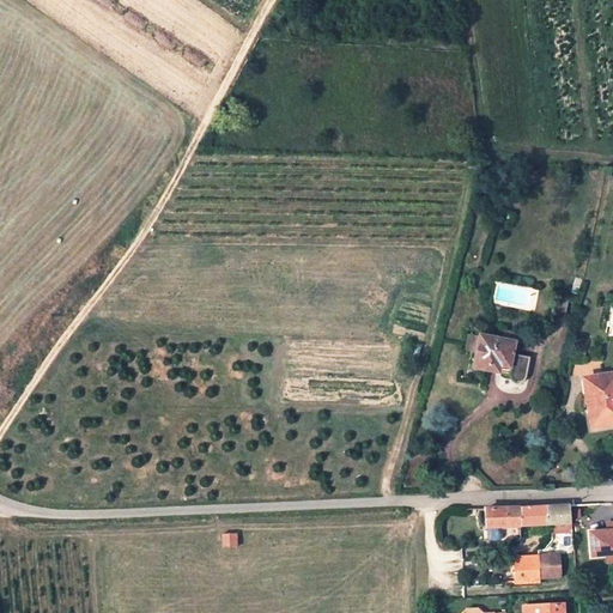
[(574,295),(563,291),(558,310),(569,313),(574,295)]
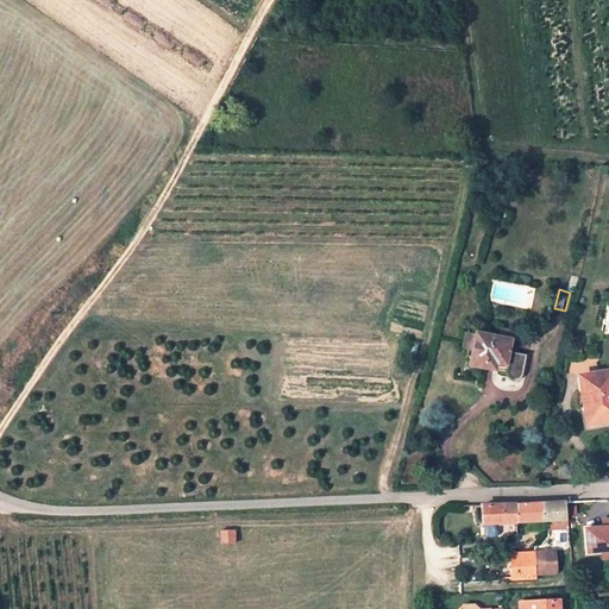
[(37,302),(50,311),(56,297),(44,290),(37,302)]
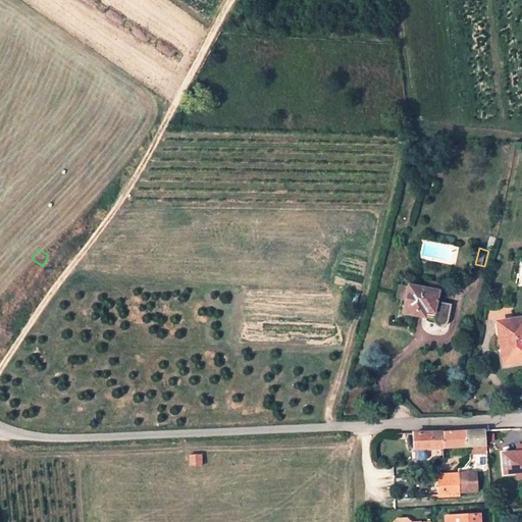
[(436,313),(435,320),(434,325),(440,329),(442,329),(445,329),(446,328),(448,327),(448,325),(449,322),(452,303),(436,300),(437,291),(441,291),(442,281),(430,279),(428,289),(410,286),(410,288),(400,285),(398,297),(409,299),(406,315),(424,318),(425,311),(436,313)]
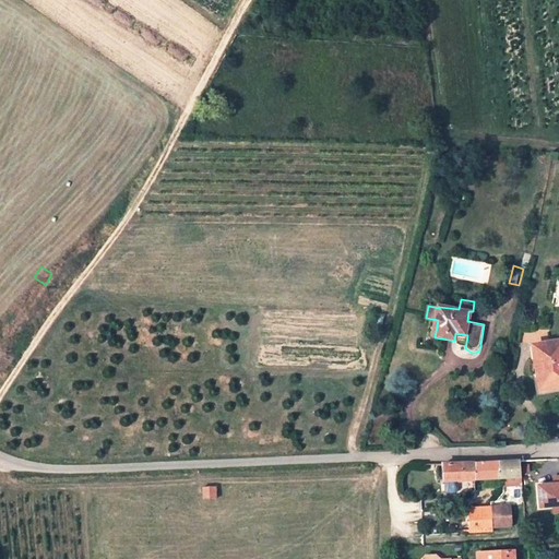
[(455,333),(454,341),(466,343),(467,335),(455,333)]
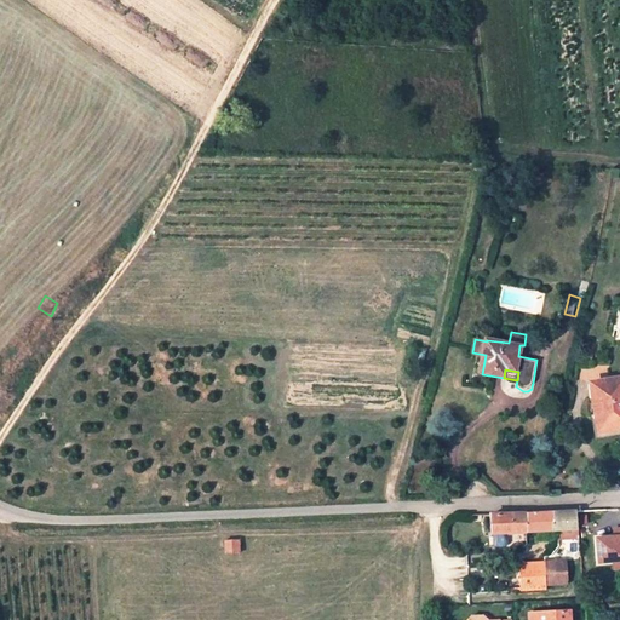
[(602,432),(619,429),(619,378),(589,385),(592,400),(595,411),(598,411),(602,432)]
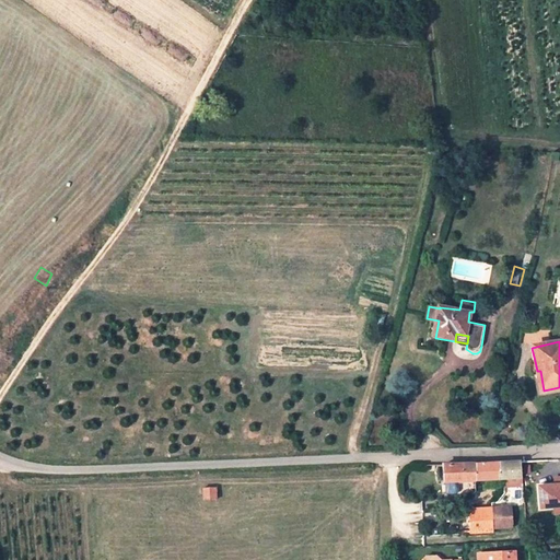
[(537,371),(535,361),(531,362),(538,399),(559,395),(559,387),(544,391),(540,371),(537,371)]
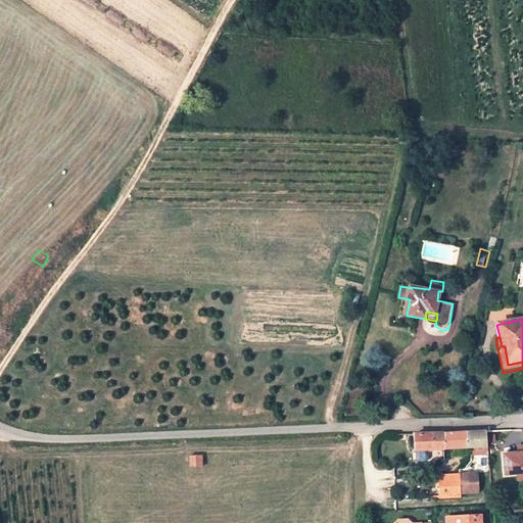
[(443,449),(488,445),(487,431),(442,434),(413,435),(413,449),(443,449)]
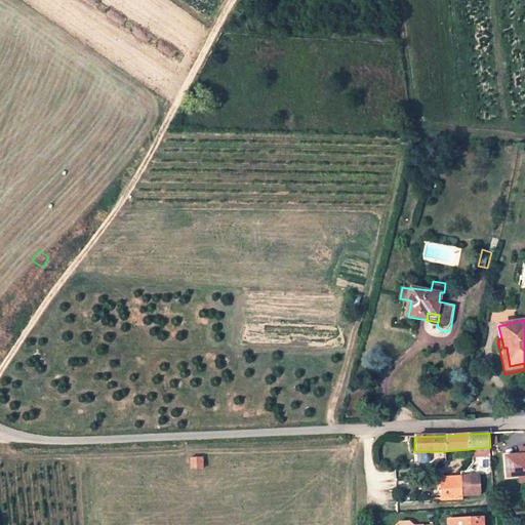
[(520,453),(506,454),(508,476),(519,475),(520,482),(524,481),(524,446),(520,447),(520,453)]
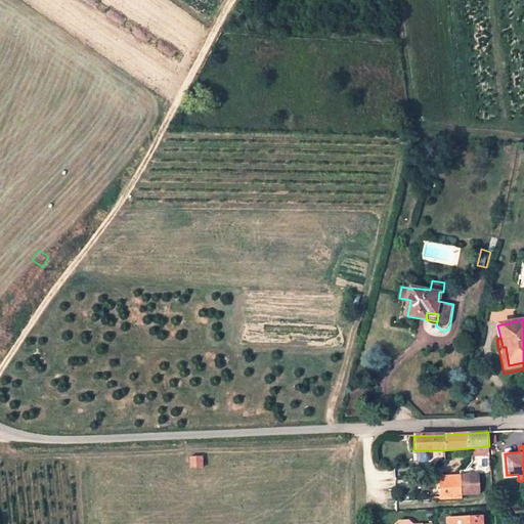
[(202,457),(190,457),(190,469),(202,469),(202,457)]
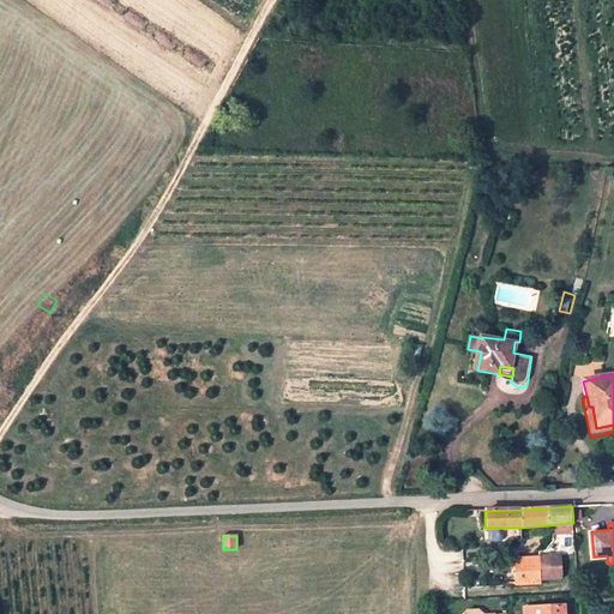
[(540,581),(561,579),(559,557),(513,560),(513,566),(516,587),(540,585),(540,581)]
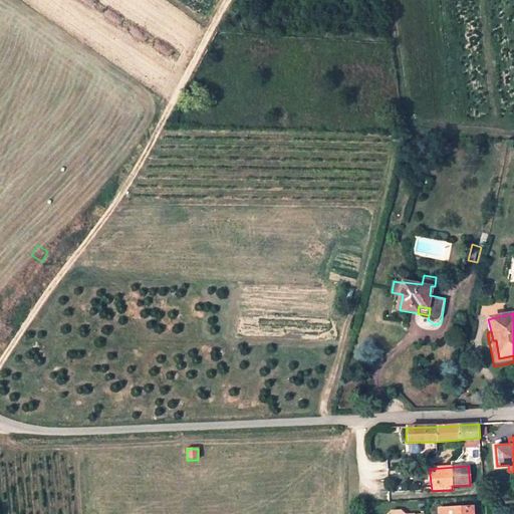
All buildings are outlined.
